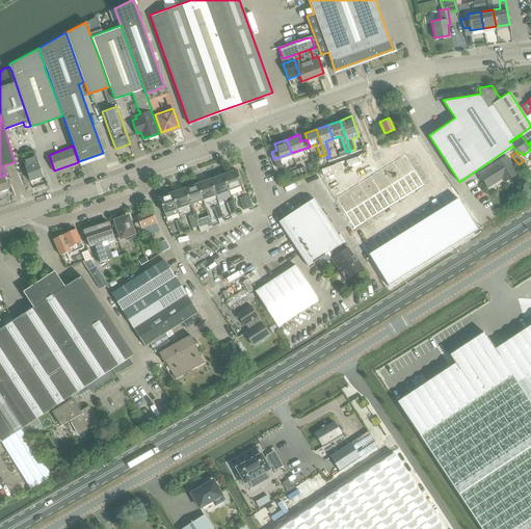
[(405,153),(394,160),(403,176),(416,168),(405,153)]
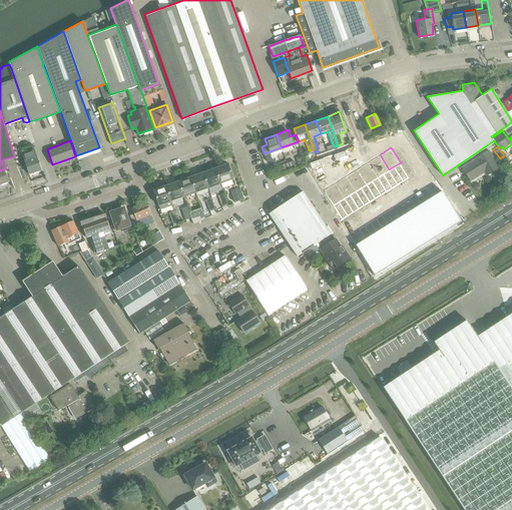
[(28,173),(40,169),(33,148),(21,152),(28,173)]
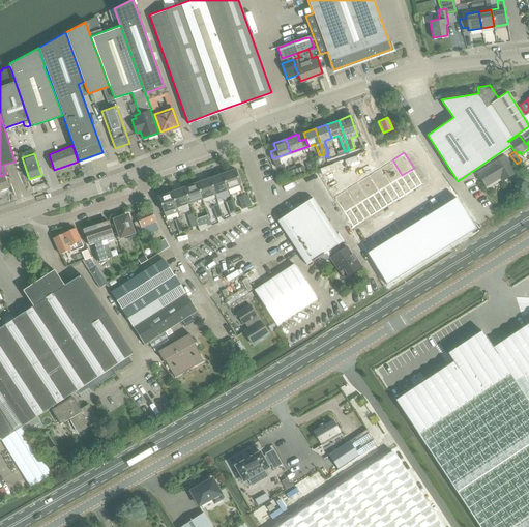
[(502,180),(516,171),(504,153),(493,160),(494,162),(476,172),(486,185),(499,177),(502,180)]
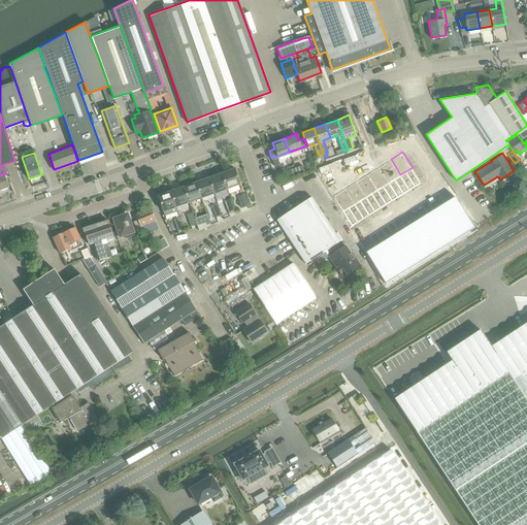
[(309,158),(303,160),(305,167),(313,165),(309,158)]
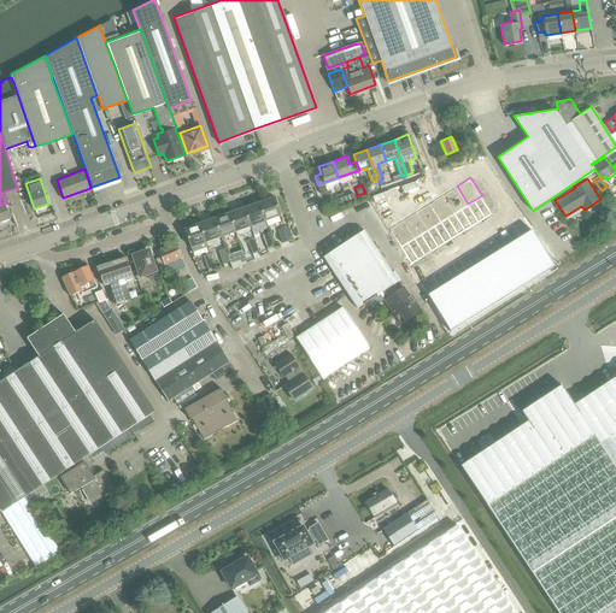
[(457,186),(444,194),(455,212),(468,204),(457,186)]
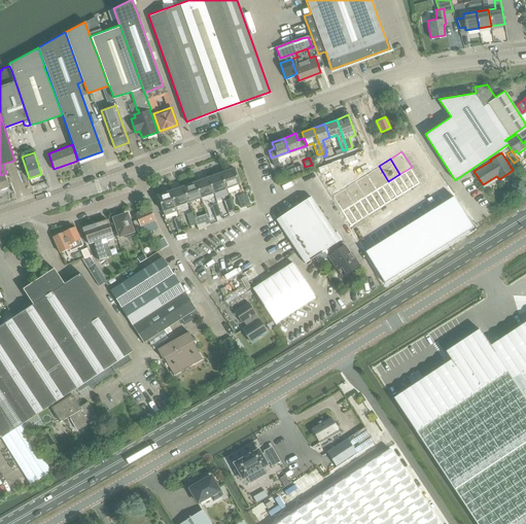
[(343,210),(341,211),(365,250),(443,202),(418,163),(412,167),(399,174),(388,181),(377,188),(365,196),(354,203),(343,210)]
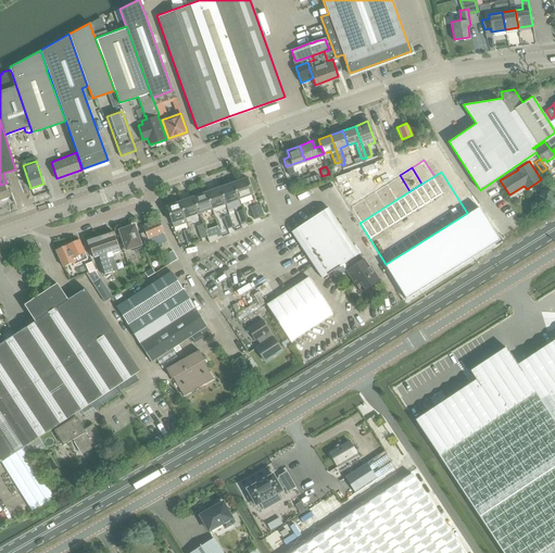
[(400,175),(388,183),(398,199),(410,191),(400,175)]
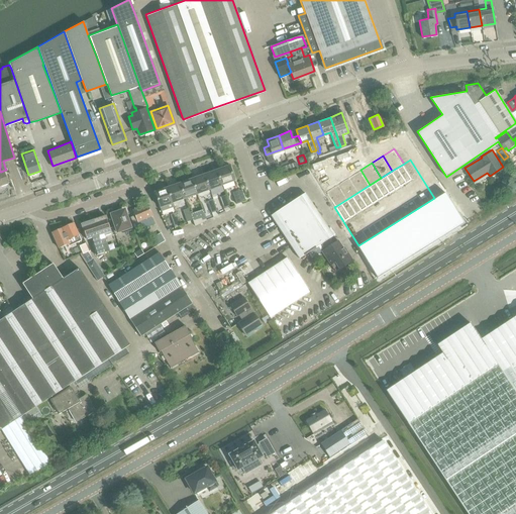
[(228,164),(215,168),(221,184),(234,179),(228,164)]
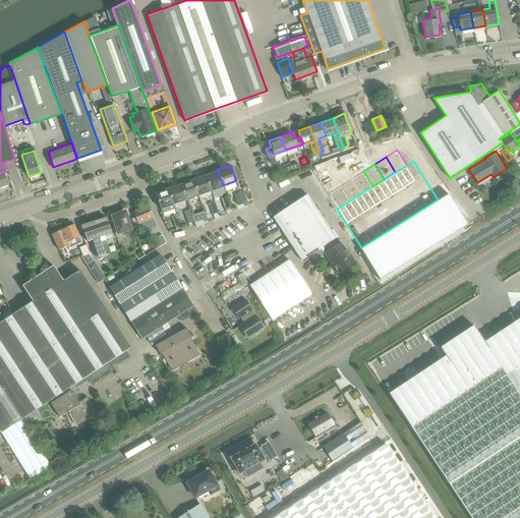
[(217,169),(205,174),(211,189),(223,185),(217,169)]
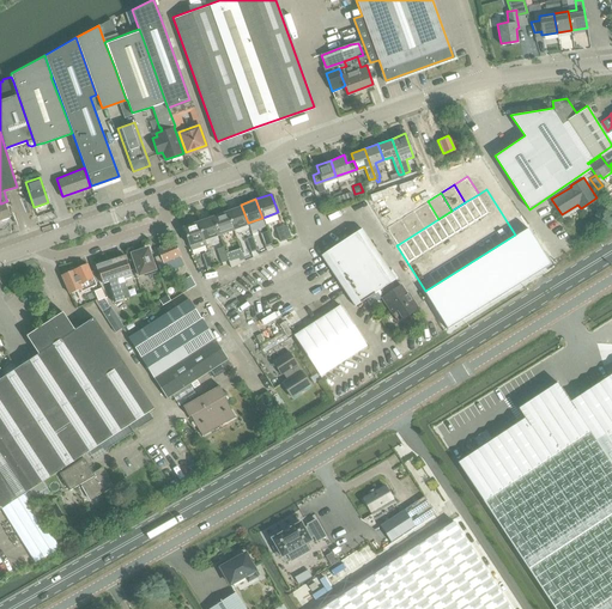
[(428,201),(414,209),(425,227),(438,219),(428,201)]
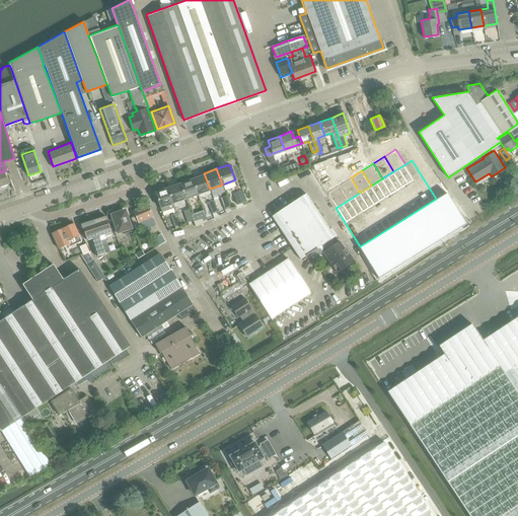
[(204,173),(192,177),(198,194),(210,189),(204,173)]
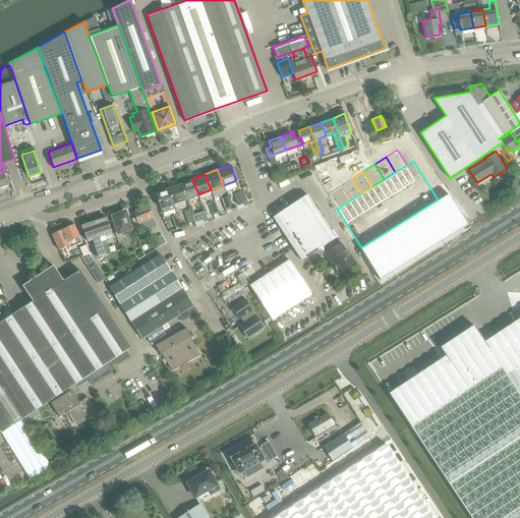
[(192,178),(180,182),(185,198),(198,194),(192,178)]
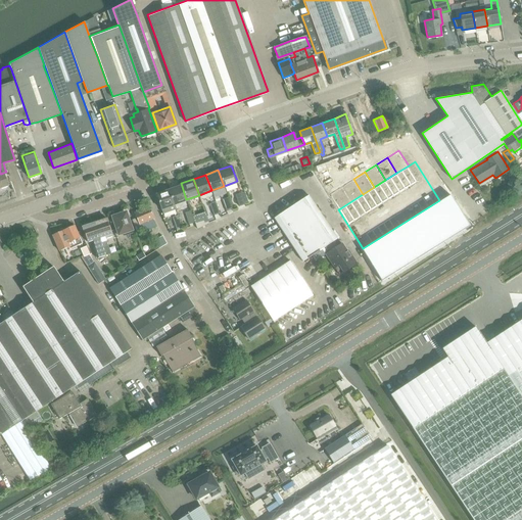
[(353,179),(342,186),(351,201),(363,194),(353,179)]
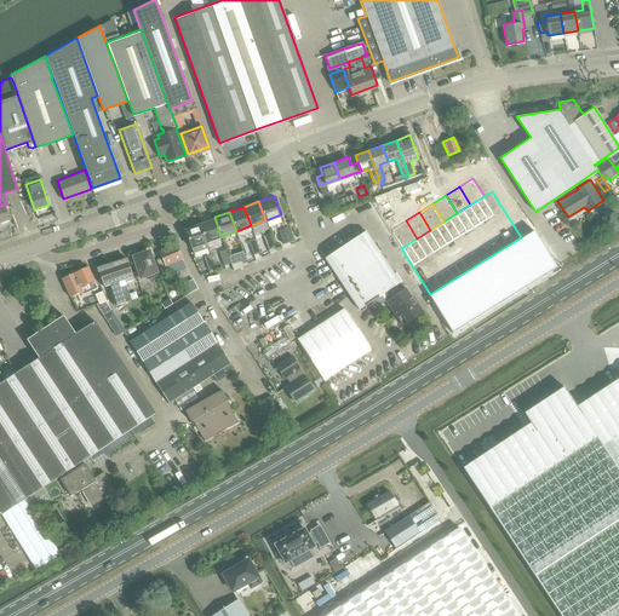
[(215,217),(200,223),(206,241),(221,236),(215,217)]
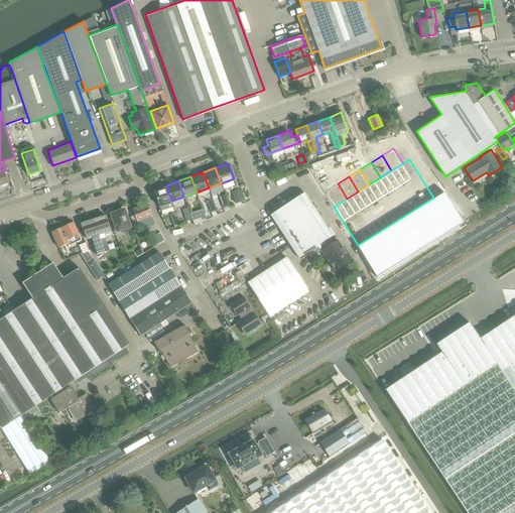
[(338,183),(326,190),(336,206),(347,199),(338,183)]
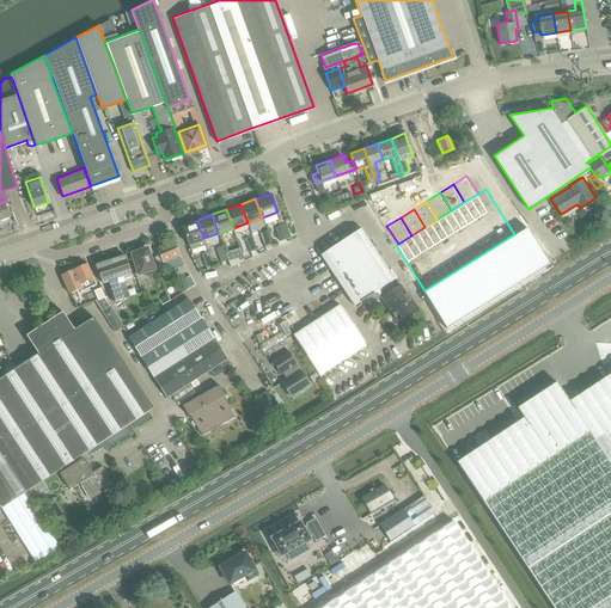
[(205,241),(203,238),(197,220),(182,225),(190,247),(205,241)]
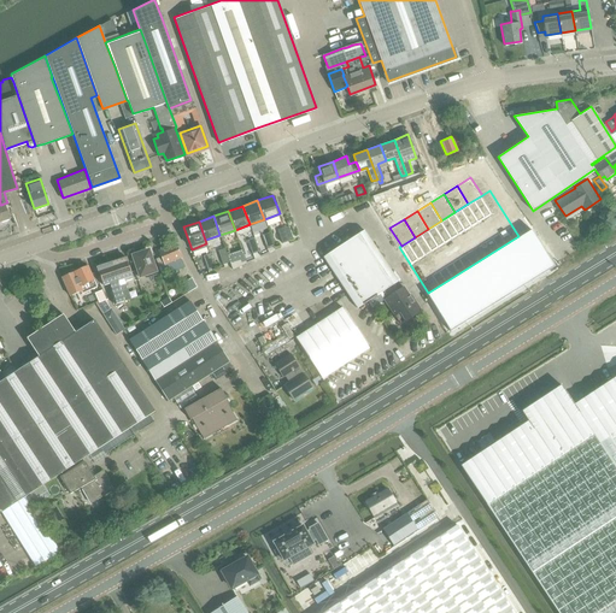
[(281,241),(288,239),(283,225),(276,228),(281,241)]
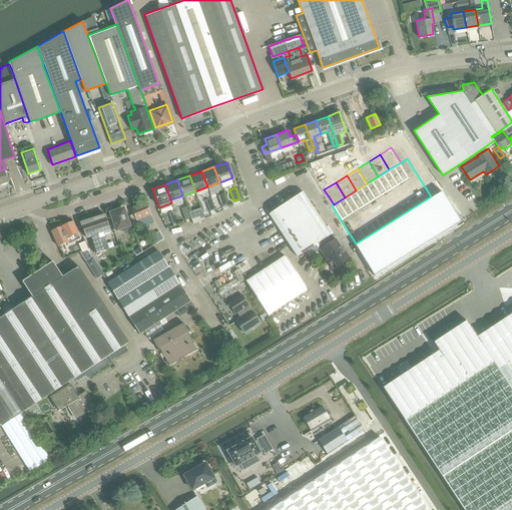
[(269,212),(289,241),(297,255),(331,231),(303,189),(269,212)]
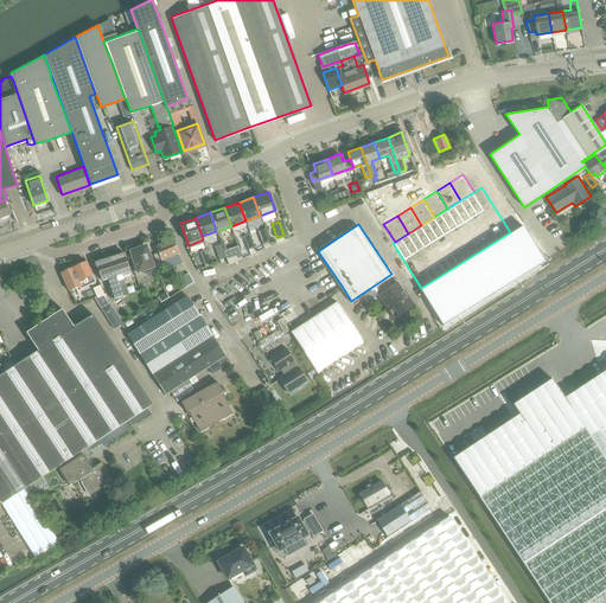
[(510,232),(421,288),(445,325),(520,277),(512,264),(538,249),(523,224),(510,232)]
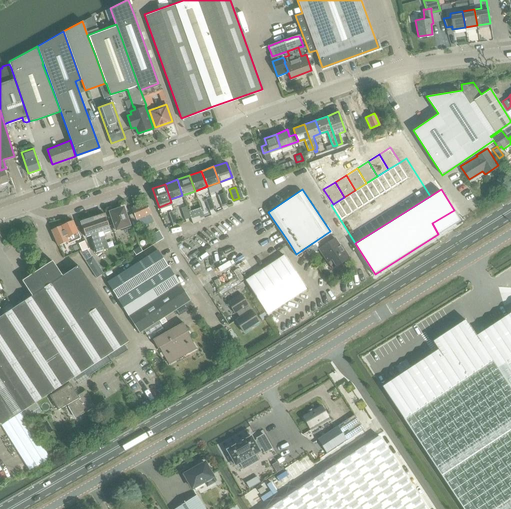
[(221,205),(227,203),(223,191),(217,194),(221,205)]
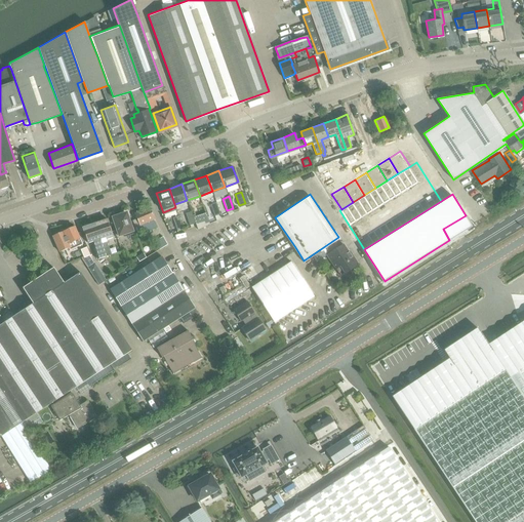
[(214,214),(219,212),(215,201),(210,203),(214,214)]
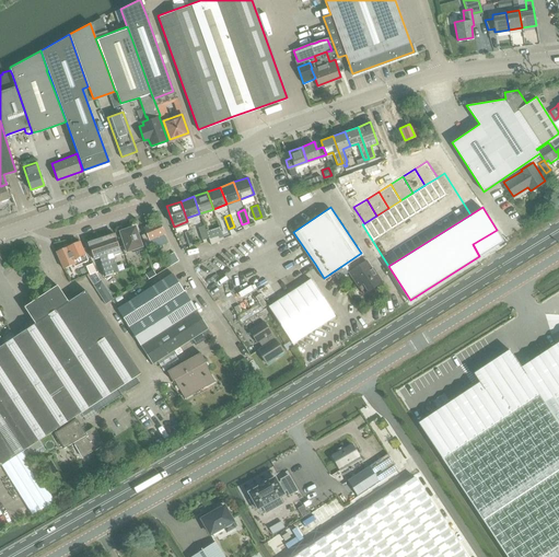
[(152,247),(167,241),(159,219),(143,225),(146,232),(141,233),(144,240),(148,239),(152,247)]
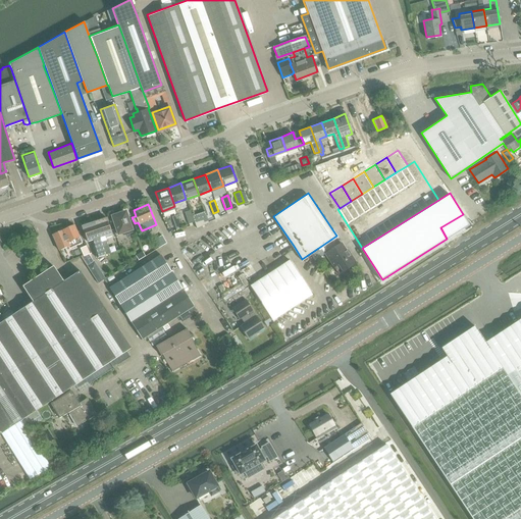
[(200,217),(206,215),(202,204),(197,206),(200,217)]
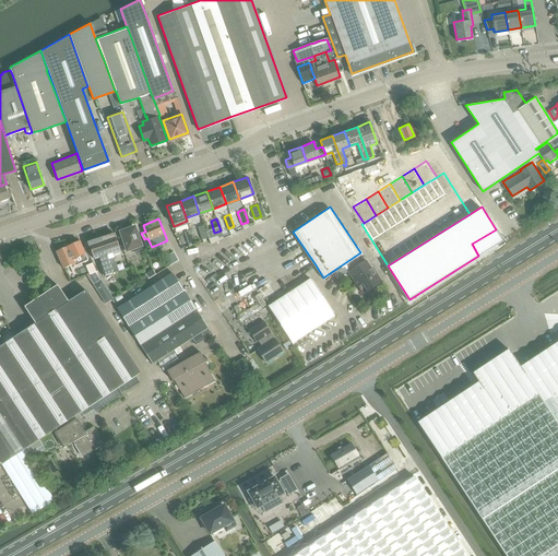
[(201,238),(208,236),(203,224),(197,226),(201,238)]
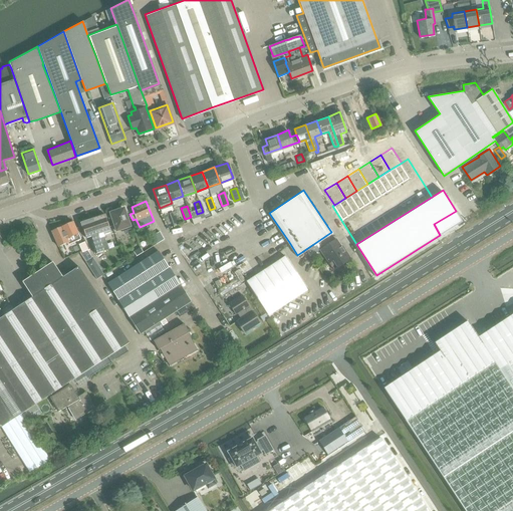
[(121,230),(130,227),(122,207),(121,208),(119,207),(116,208),(115,210),(110,212),(114,223),(111,224),(113,229),(120,227),(121,230)]
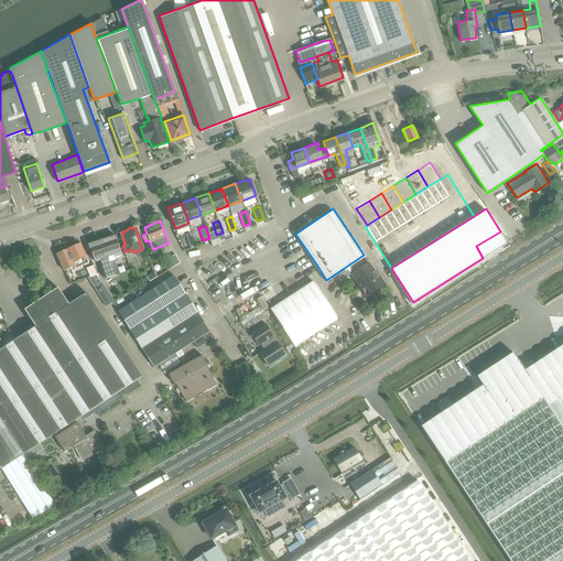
[(190,245),(196,243),(192,230),(185,233),(190,245)]
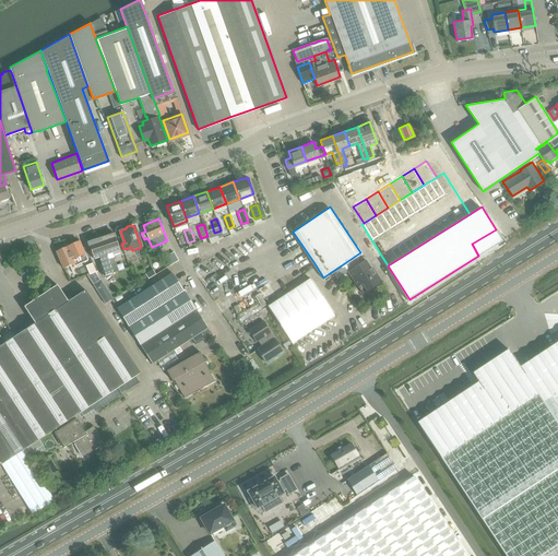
[(496,229),(472,244),(478,256),(502,240),(496,229)]
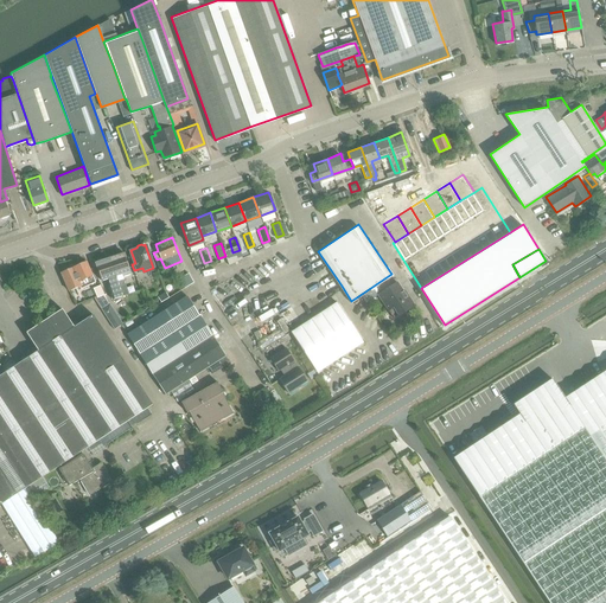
[(109,256),(115,274),(122,294),(128,292),(122,275),(129,273),(128,270),(129,270),(123,251),(122,252),(120,251),(114,252),(113,255),(109,256)]
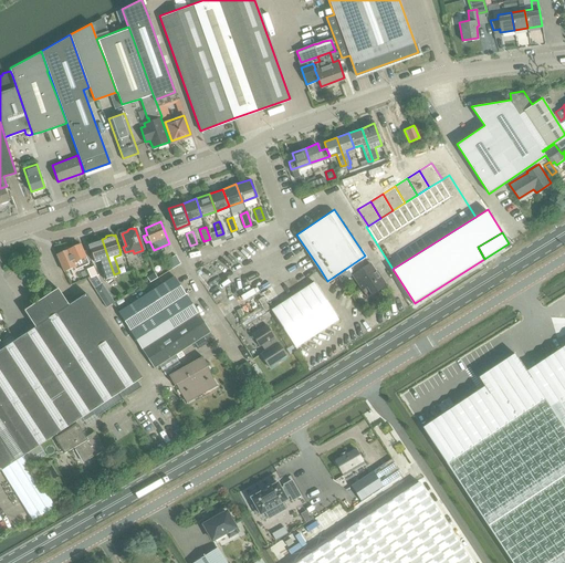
[(94,261),(107,256),(102,239),(96,241),(94,240),(91,241),(90,243),(89,243),(94,261)]
